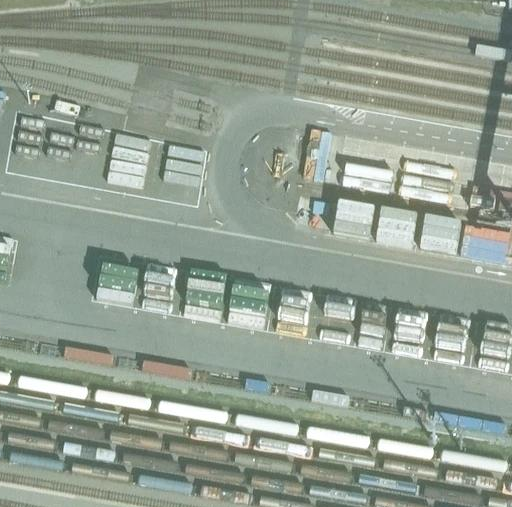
[(25,117),(24,128),(47,130),(48,119),(25,117)]
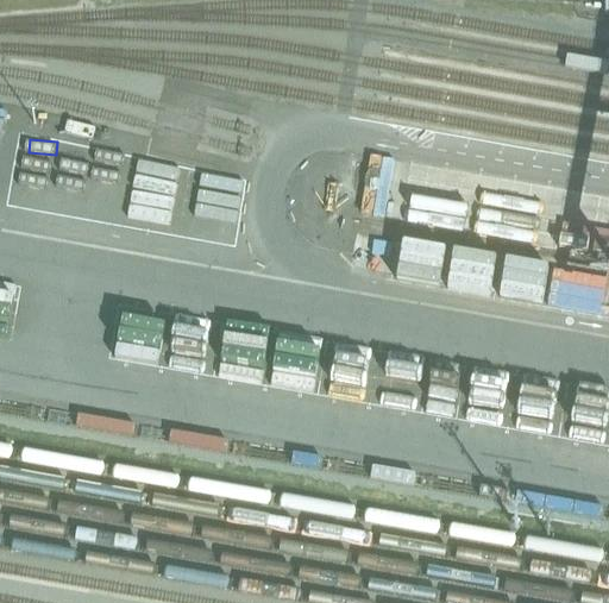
[(228,218),(231,176),(188,174),(186,215),(228,218)]
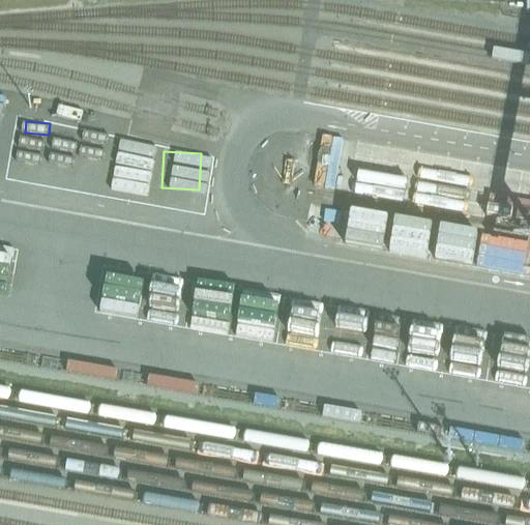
[(306,226),(333,235),(342,212),(315,203),(306,226)]
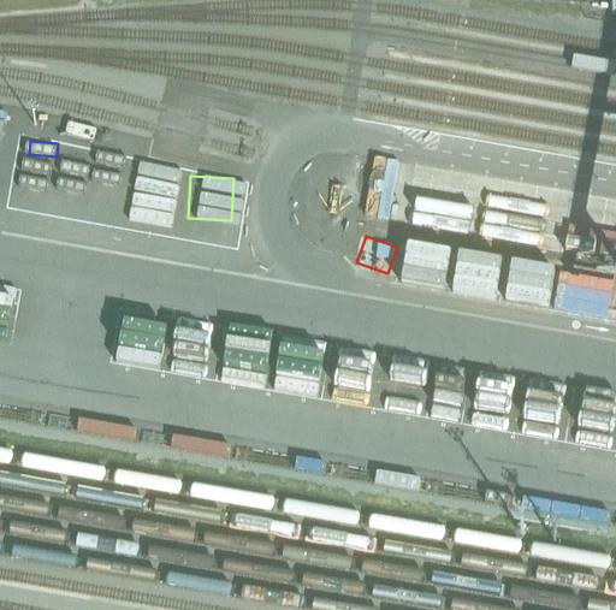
[(157,350),(159,321),(124,319),(123,349),(157,350)]
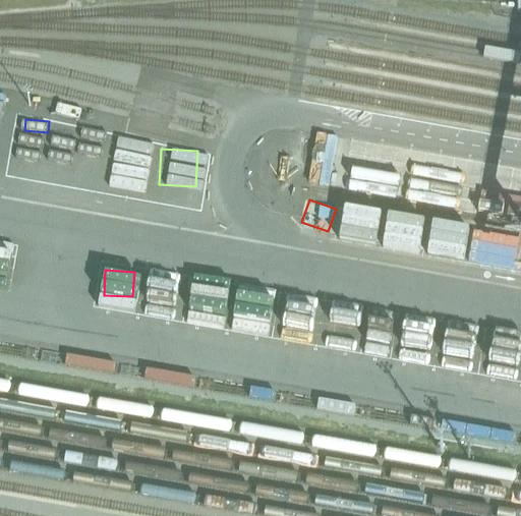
[(146,314),(173,320),(180,282),(153,277),(146,314)]
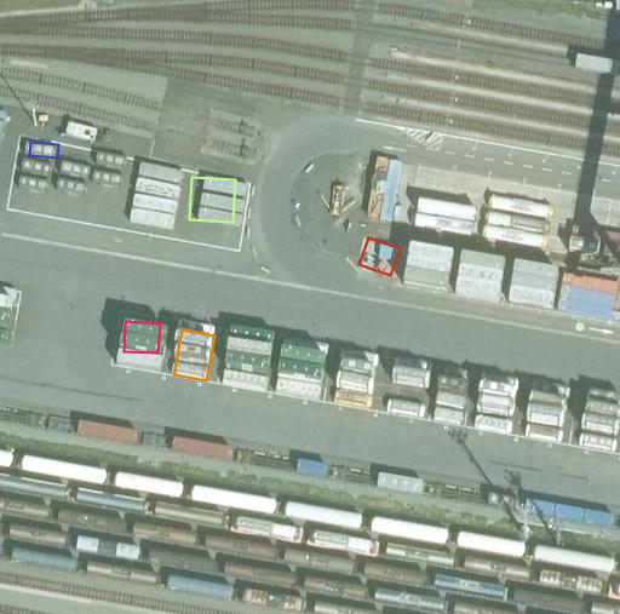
[(233,337),(230,350),(263,356),(265,342),(233,337)]
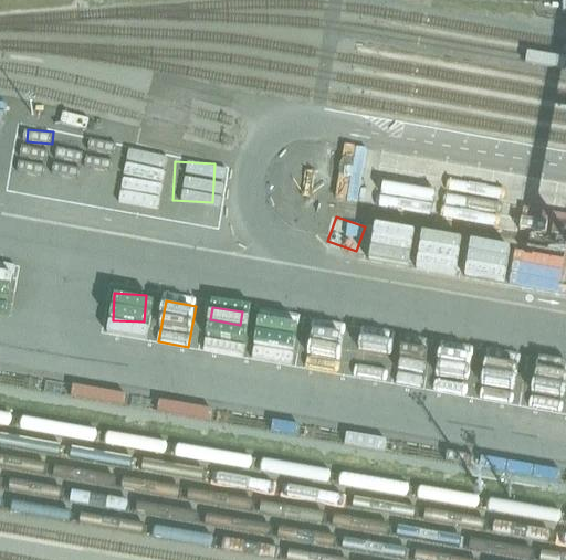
[(208,325),(207,349),(236,351),(237,327),(208,325)]
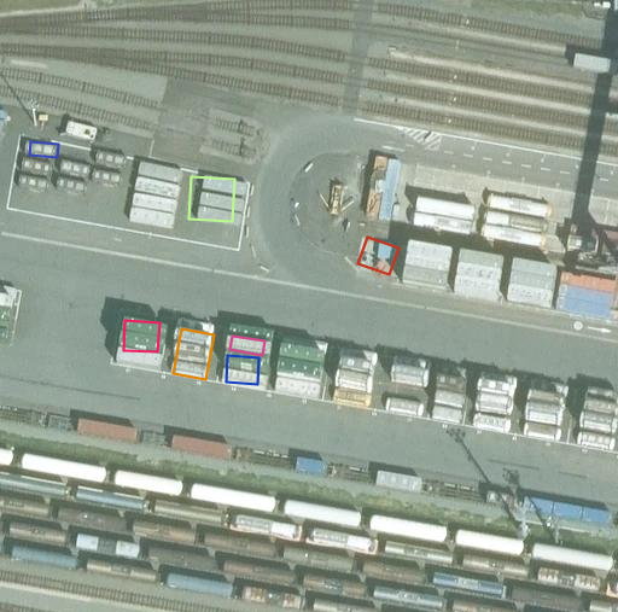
[(435,406),(462,407),(465,367),(437,366),(435,406)]
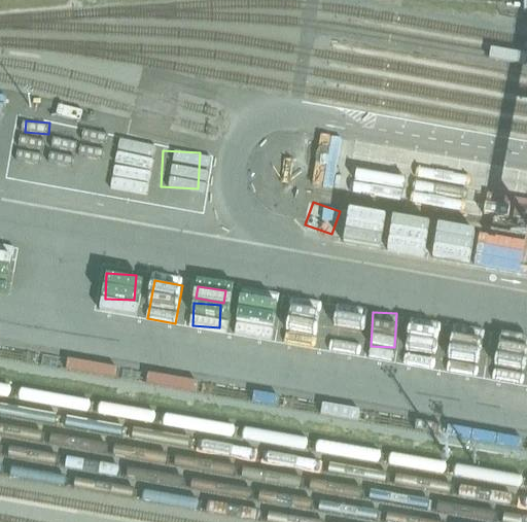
[(328,314),(329,350),(356,350),(356,325),(359,325),(359,313),(328,314)]
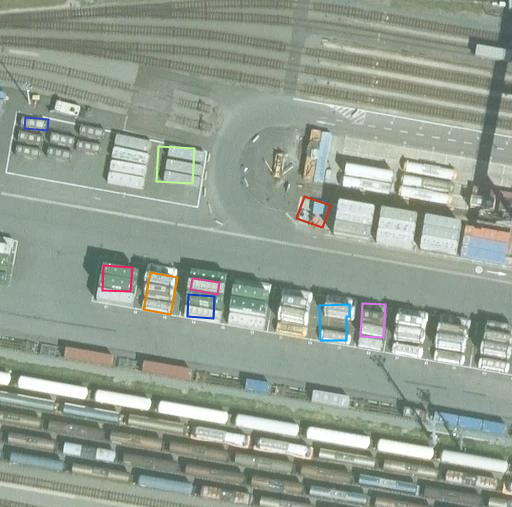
[(421,343),(425,320),(396,315),(392,337),(421,343)]
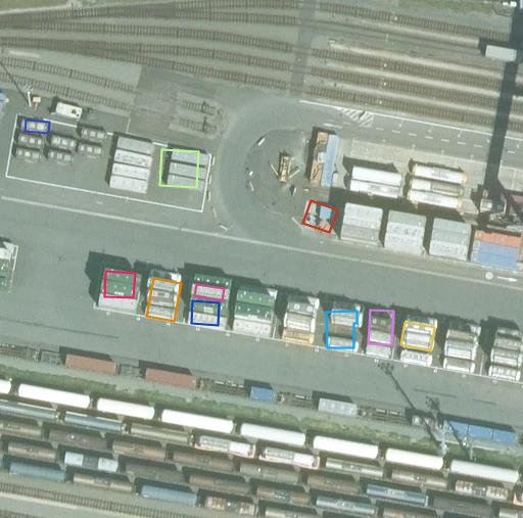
[(476,358),(477,330),(446,329),(445,356),(476,358)]
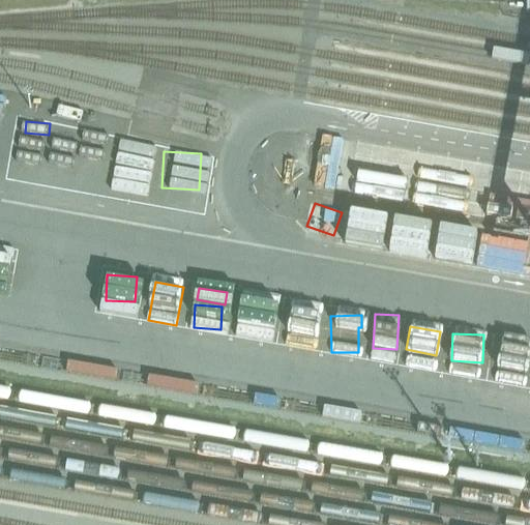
[(495,361),(518,368),(525,342),(501,336),(495,361)]
